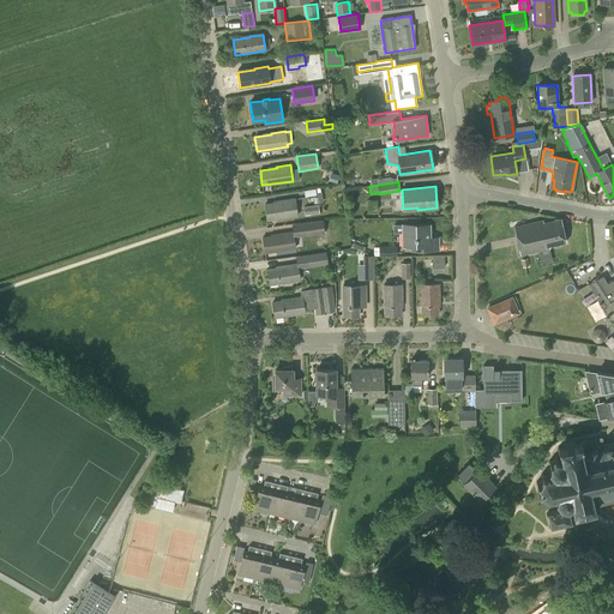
[(268,220),(298,215),(295,199),(280,202),(280,203),(265,204),(268,220)]
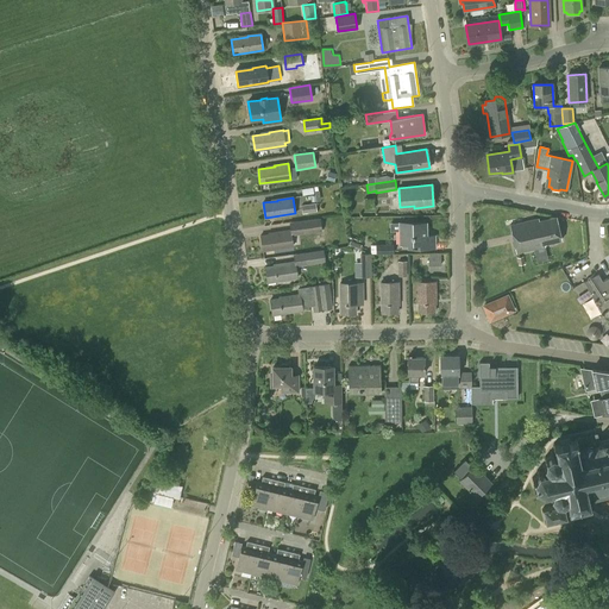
[(302,213),(316,212),(315,203),(301,205),(302,213)]
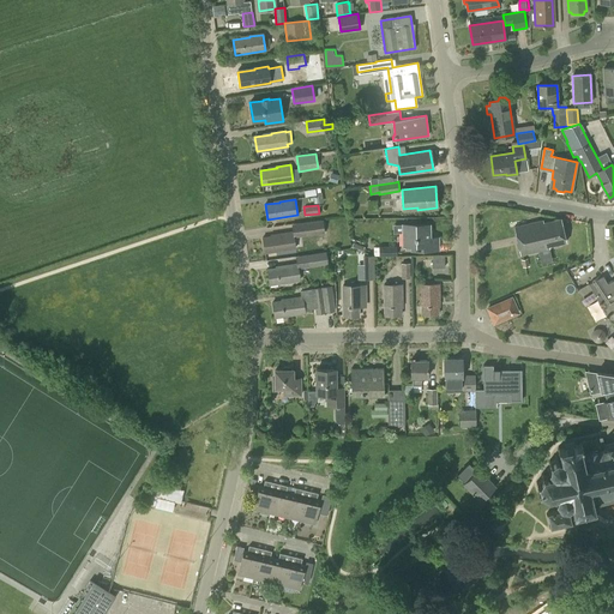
[(521,254),(549,248),(548,246),(566,242),(560,218),(543,222),(542,220),(515,227),(521,254)]
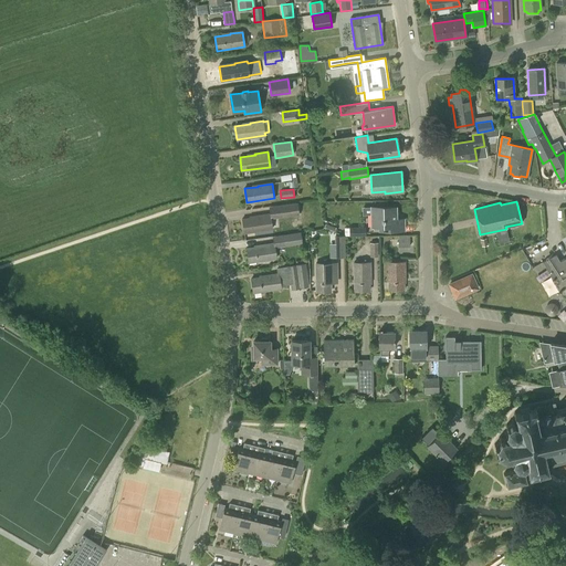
[(276,206),(279,218),(299,215),(297,202),(276,206)]
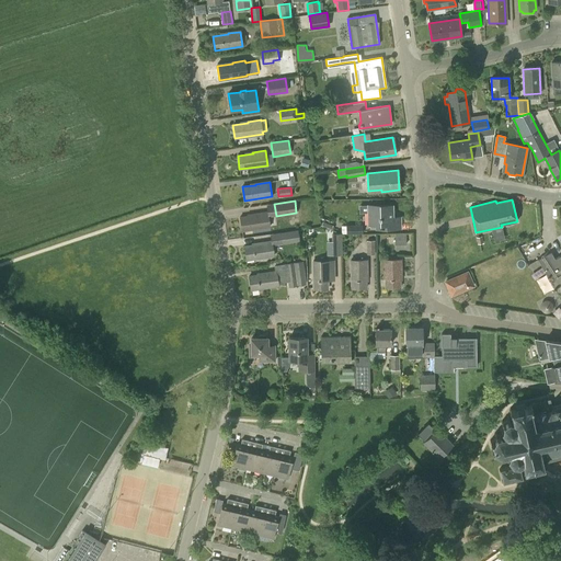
[(392,217),(392,205),(367,206),(367,225),(376,225),(376,229),(400,228),(400,217),(392,217)]
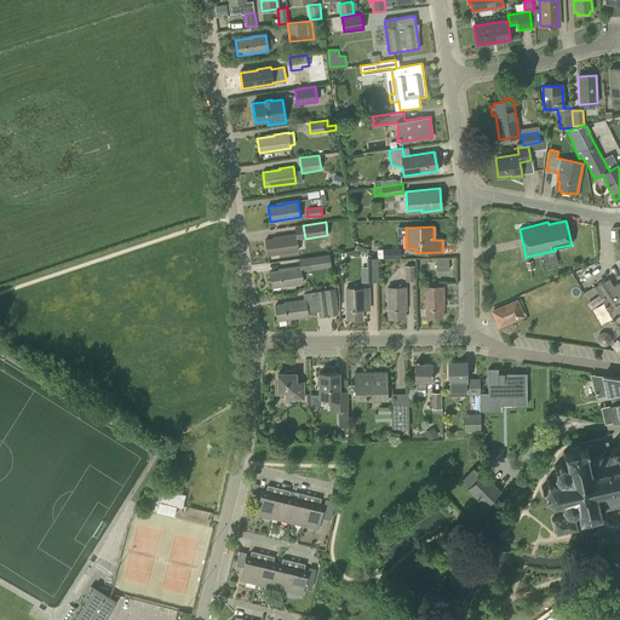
[(268,254),(298,251),(296,234),(282,236),(282,237),(265,240),(268,254)]
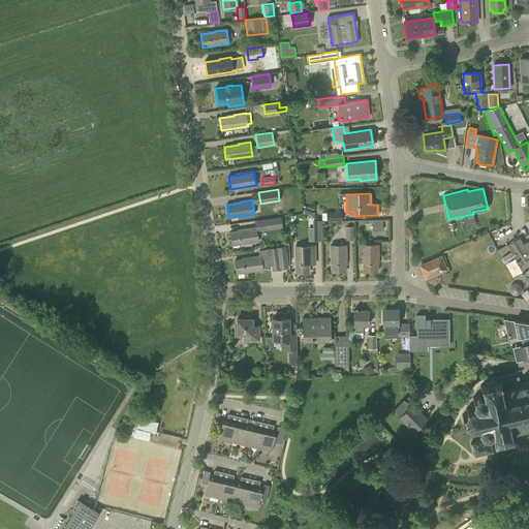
[(312,217),(315,211),(305,207),(303,213),(312,217)]
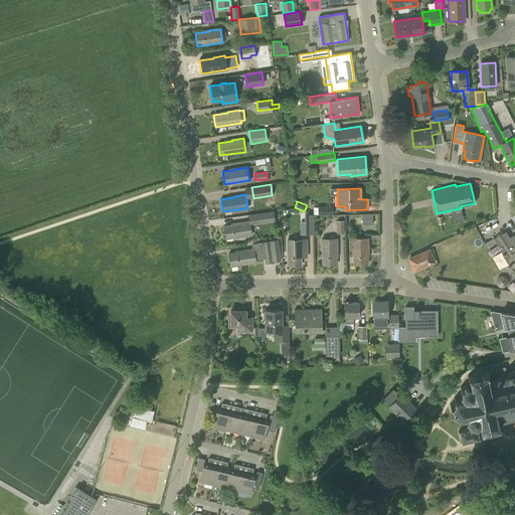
[(333,214),(333,206),(318,206),(318,207),(313,207),(313,214),(318,214),(318,215),(333,214)]
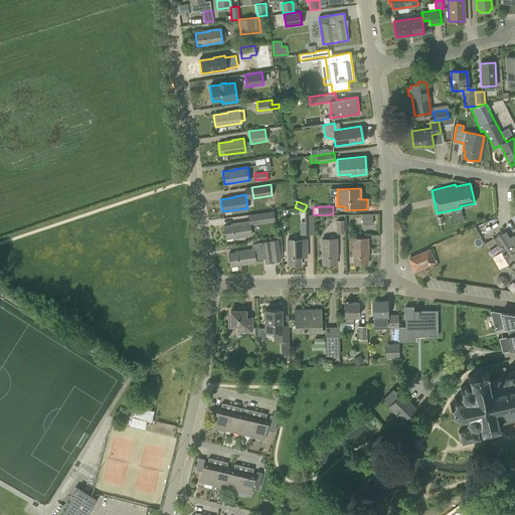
[(258,213),(259,223),(275,221),(274,211),(258,213)]
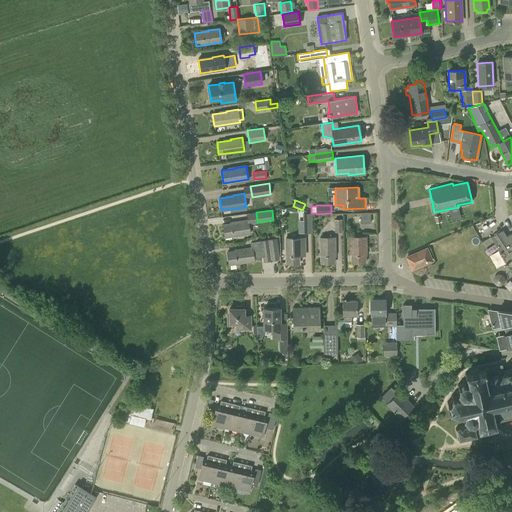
[(298,233),(312,233),(312,213),(303,213),(303,220),(298,220),(298,233)]
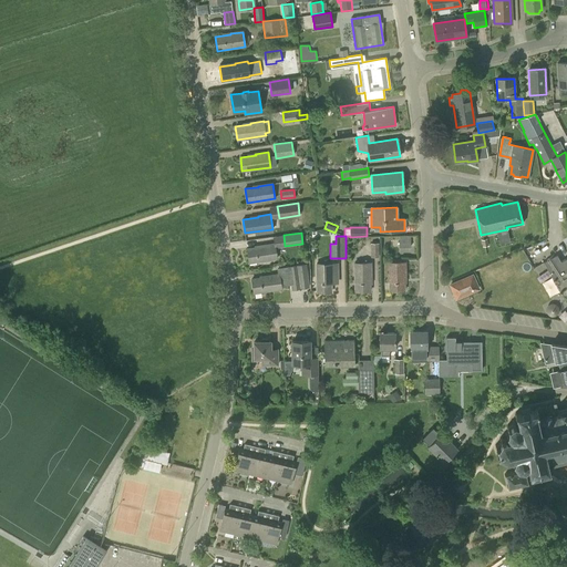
[(399,247),(411,247),(411,237),(399,237),(399,247)]
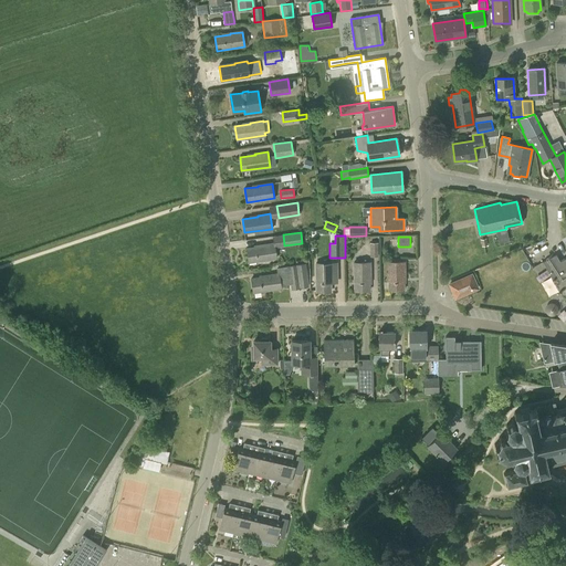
[(249,262),(276,258),(274,243),(262,245),(262,247),(247,249),(249,262)]
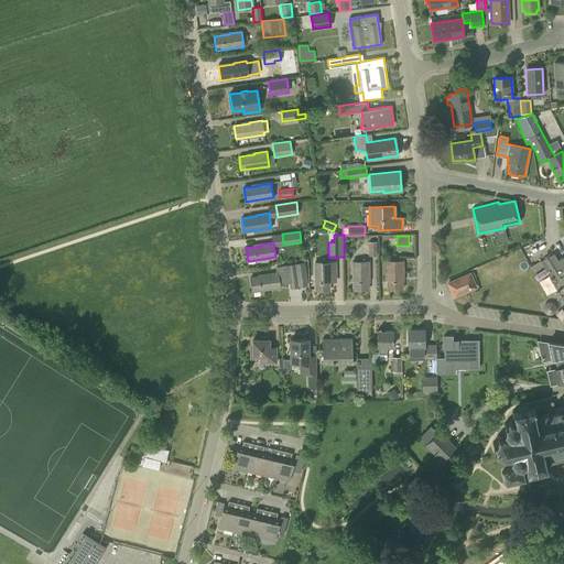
[(563,242),(563,243),(563,245),(563,257),(557,260),(554,253),(541,260),(563,302),(563,242)]
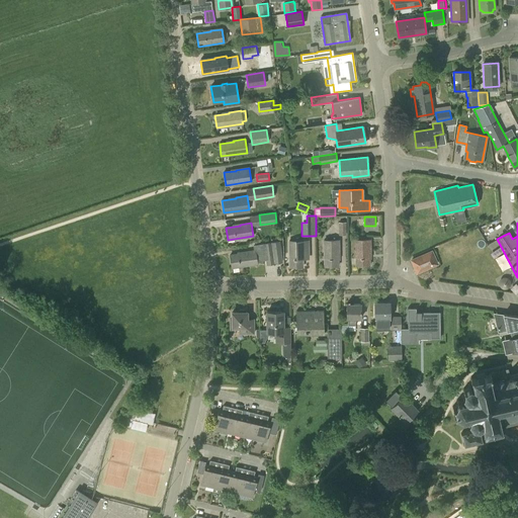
[(289,267),(303,266),(301,256),(309,256),(308,240),(289,241),(289,267)]
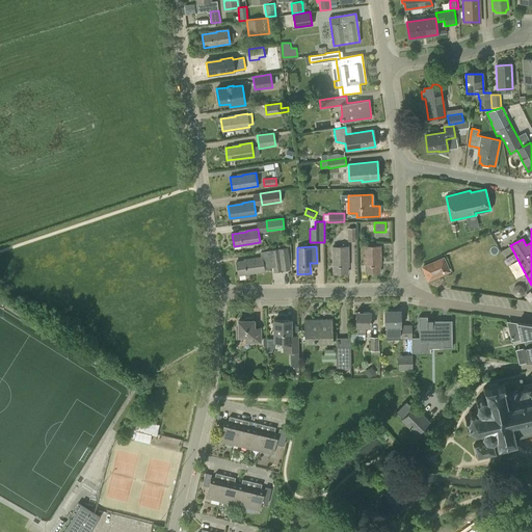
[(333,273),(340,273),(347,273),(347,259),(348,259),(348,246),(333,246),(333,273)]
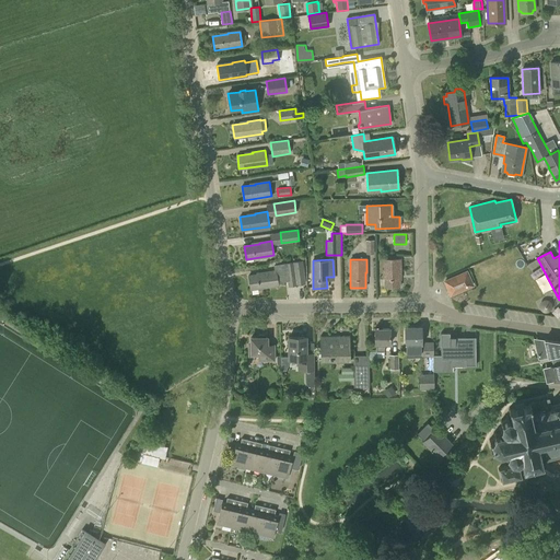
[(385,287),(399,287),(399,271),(400,271),(400,259),(384,259),(385,287)]
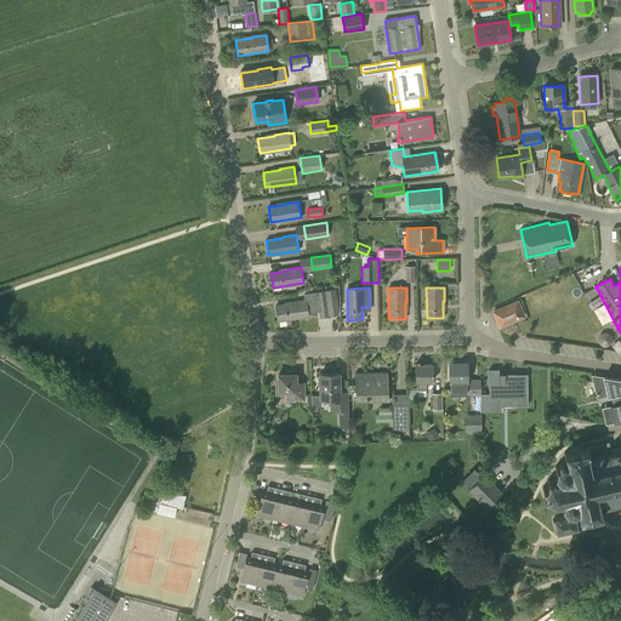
[(307,313),(308,313),(319,311),(320,317),(339,314),(335,290),(305,294),(306,301),(306,300),(307,313)]
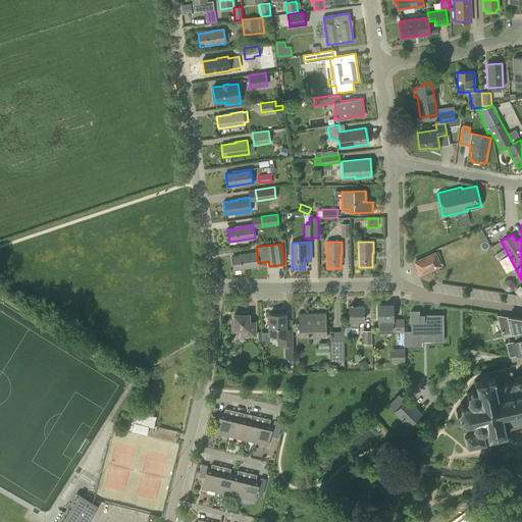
[(259,265),(259,263),(258,263),(257,252),(257,253),(246,254),(246,255),(231,257),(233,269),(259,265)]
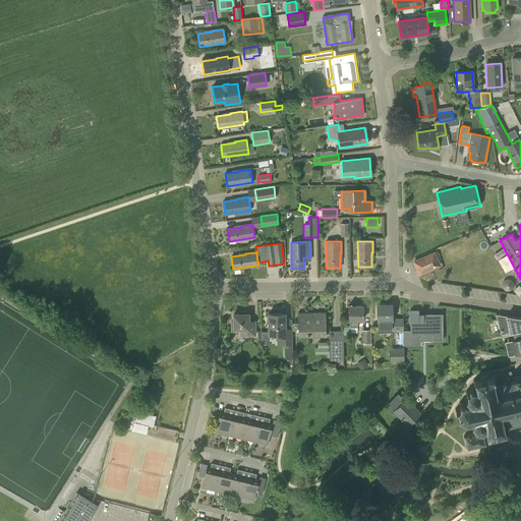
[(419,274),(440,266),(433,252),(414,262),(419,274)]
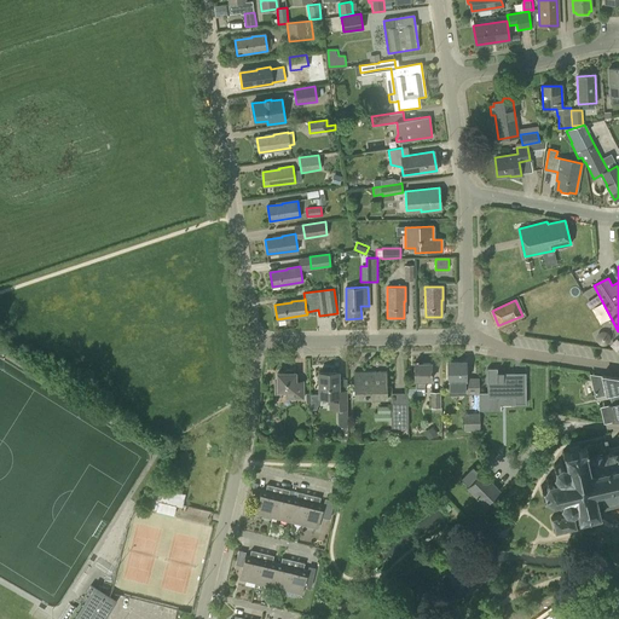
[(479,393),(479,377),(466,377),(466,362),(447,363),(449,394),(464,394),(479,394),(479,393)]
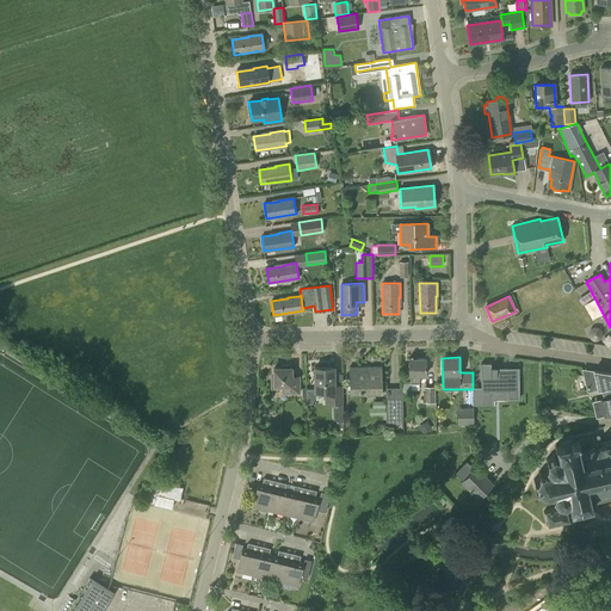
[(419,383),(419,375),(426,375),(425,358),(408,358),(409,375),(411,375),(411,383),(419,383)]
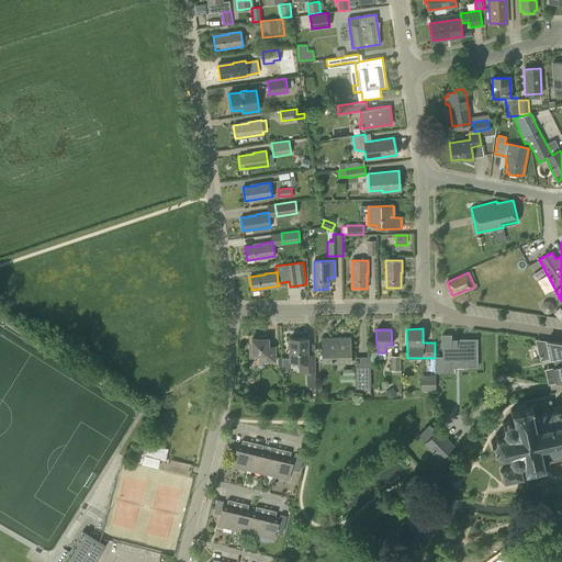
[(268,338),(267,338),(267,335),(259,335),(259,338),(251,338),(251,346),(249,346),(249,357),(260,357),(260,362),(276,361),(276,348),(268,348),(268,338)]
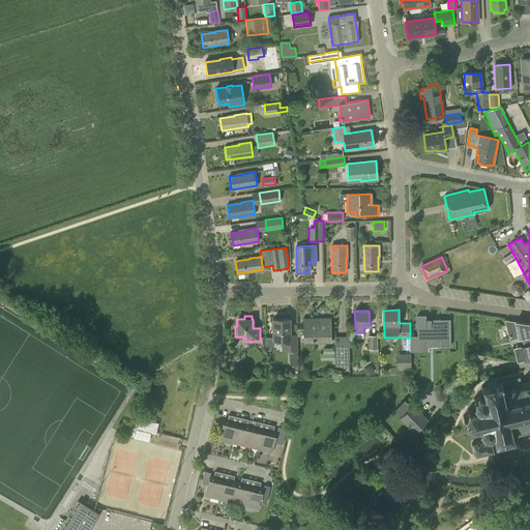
[(410,336),(410,337),(410,349),(410,351),(417,351),(417,349),(424,349),(424,340),(441,340),(441,346),(450,346),(450,325),(441,325),(441,319),(429,319),(428,319),(425,319),(425,316),(417,316),(417,336),(410,336)]
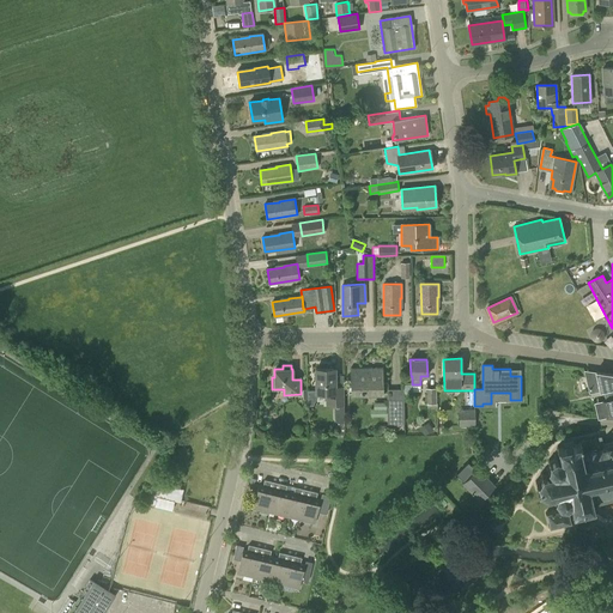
[(387,383),(383,383),(383,368),(350,369),(351,395),(383,394),(383,393),(388,393),(387,383)]
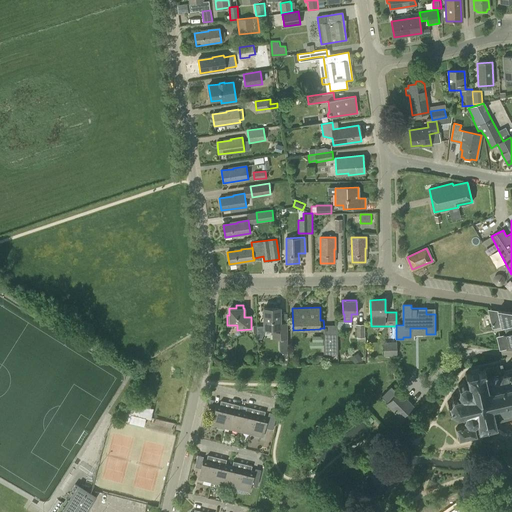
[(280,325),(280,308),(264,308),(264,328),(273,328),(273,338),(287,338),(287,325),(280,325)]
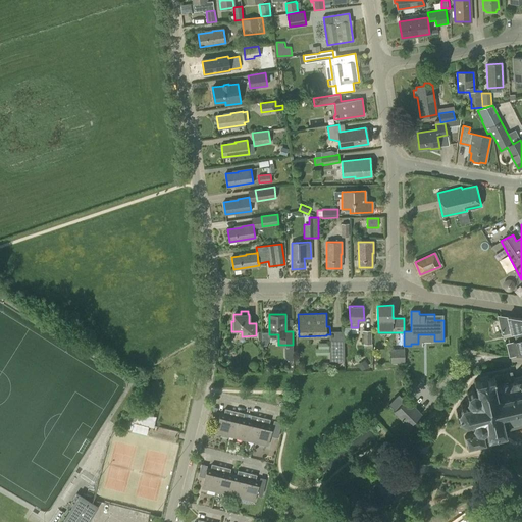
[(521,318),(507,317),(498,319),(502,334),(510,331),(511,332),(515,331),(516,335),(515,335),(516,341),(506,343),(510,357),(516,355),(521,355),(521,318)]
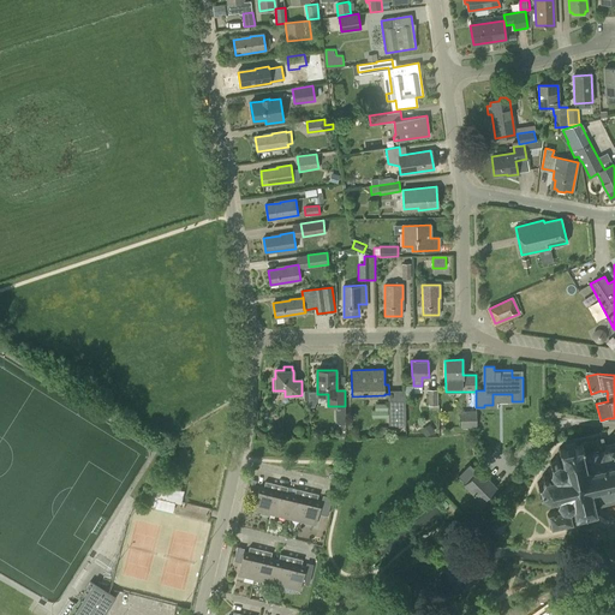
[(428,405),(437,405),(436,389),(427,389),(428,405)]
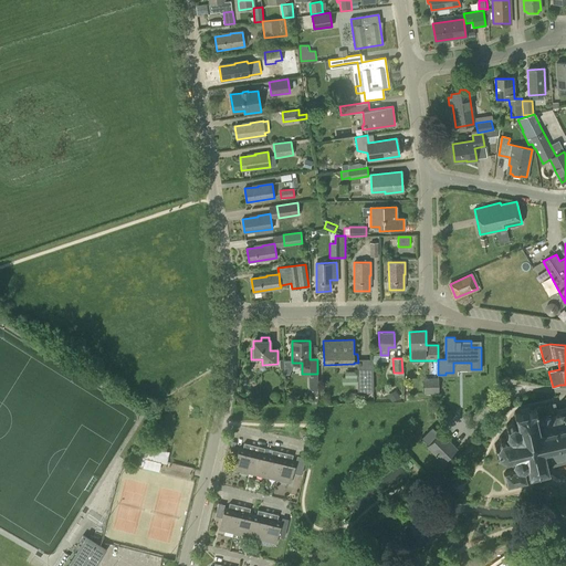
[(373,390),(373,370),(357,370),(357,391),(364,391),(373,390)]
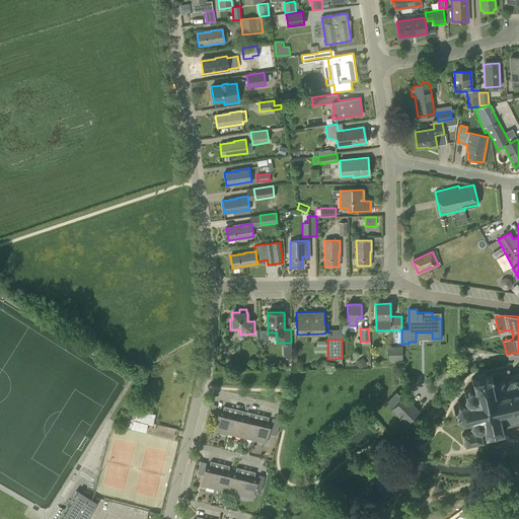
[(389,360),(401,360),(400,347),(388,348),(389,360)]
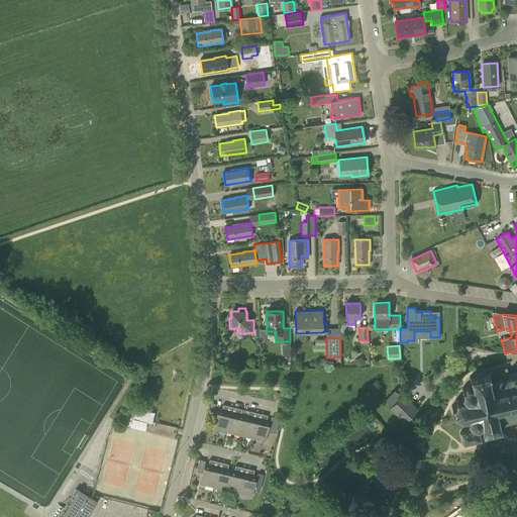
[(516,372),(507,373),(507,369),(488,372),(487,375),(484,375),(483,373),(474,374),(475,378),(472,378),(470,377),(469,379),(471,380),(472,387),(469,386),(469,385),(468,384),(467,386),(463,389),(461,388),(461,390),(462,390),(461,394),(459,395),(461,397),(461,396),(464,399),(457,400),(456,398),(455,400),(456,401),(453,406),(451,406),(451,408),(453,408),(454,413),(452,414),(454,416),(455,415),(460,418),(459,420),(461,421),(461,418),(469,417),(468,420),(467,421),(467,422),(468,421),(471,425),(470,429),(469,429),(469,430),(462,432),(461,431),(460,431),(461,433),(459,433),(459,434),(460,434),(462,442),(461,443),(461,444),(463,443),(463,445),(466,444),(464,444),(472,442),(472,443),(473,443),(473,442),(479,440),(480,441),(481,441),(481,440),(482,440),(481,439),(482,439),(482,438),(481,438),(481,436),(482,436),(485,432),(487,431),(488,435),(497,433),(497,429),(500,429),(501,430),(502,428),(500,427),(500,426),(516,421),(516,372)]
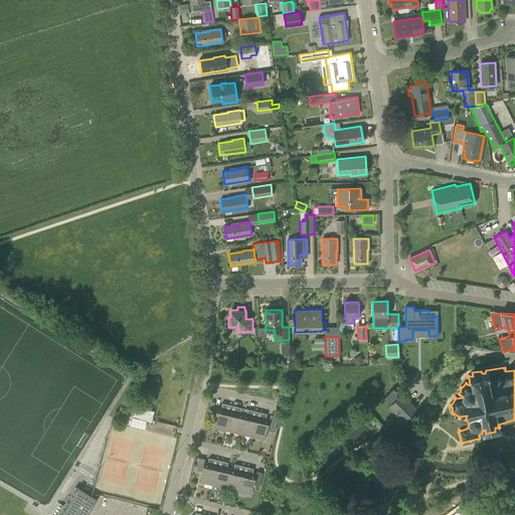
[(399,394),(393,388),(383,398),(389,404),(388,405),(389,406),(385,409),(396,420),(400,417),(403,420),(415,407),(401,393),(399,394)]
